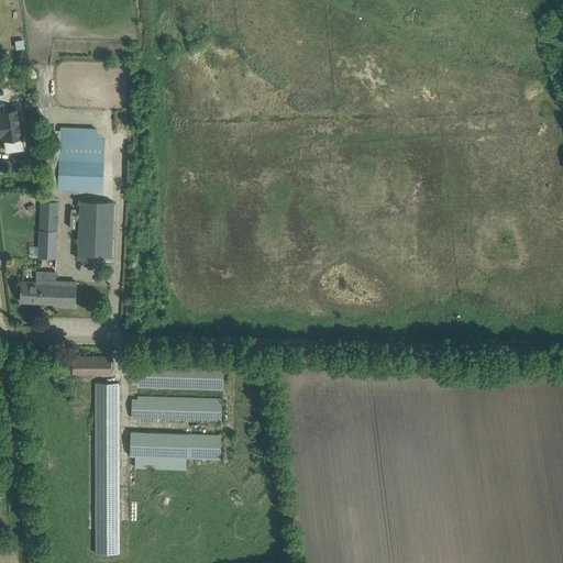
[(24,40),(15,41),(17,50),(25,48),(24,40)]
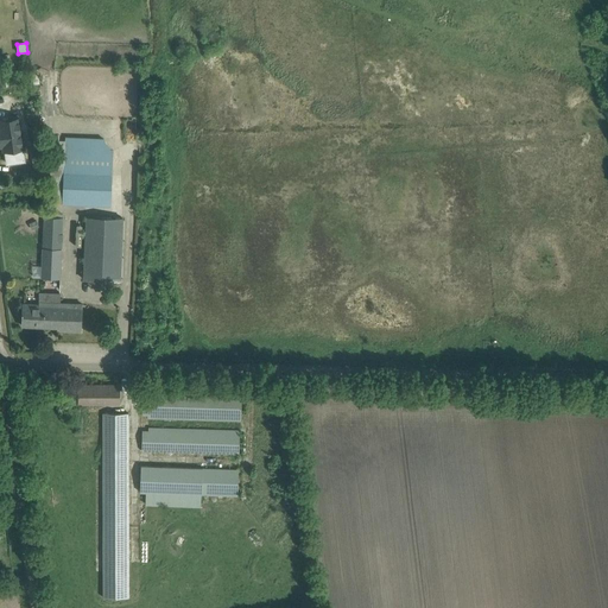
[(1,126),(0,126),(0,137),(1,146),(4,146),(5,150),(24,147),(20,119),(0,121),(1,126)]
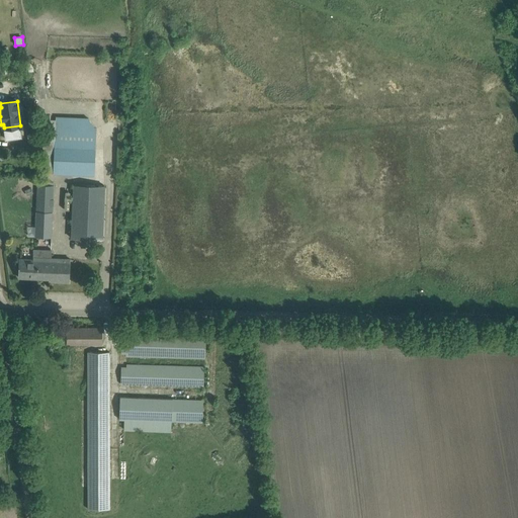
[(24,110),(28,137),(37,136),(33,109),(24,110)]
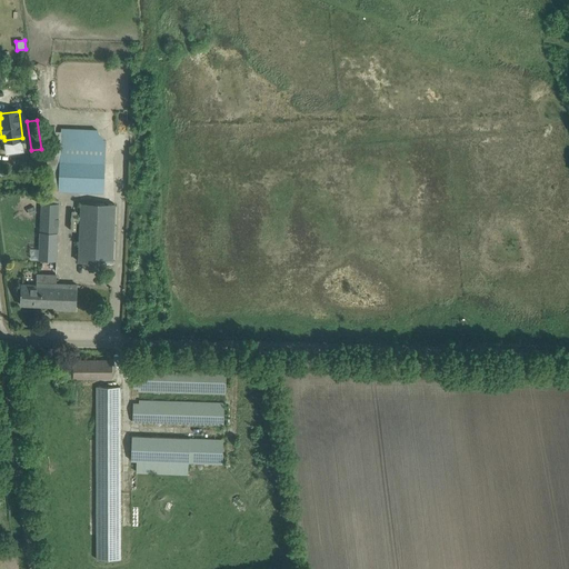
[(105,141),(97,130),(61,128),(61,131),(48,130),(46,185),(59,186),(58,190),(103,192),(106,141),(105,141)]
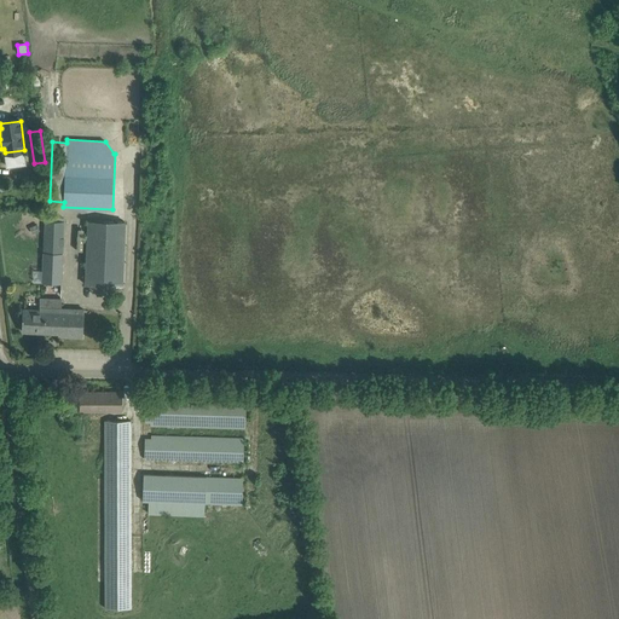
[(0,161),(0,172),(27,171),(25,160),(0,161)]
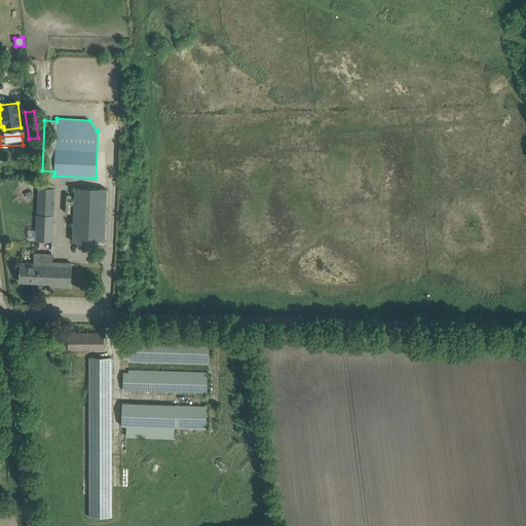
[(105,243),(107,188),(74,187),(72,241),(105,243)]
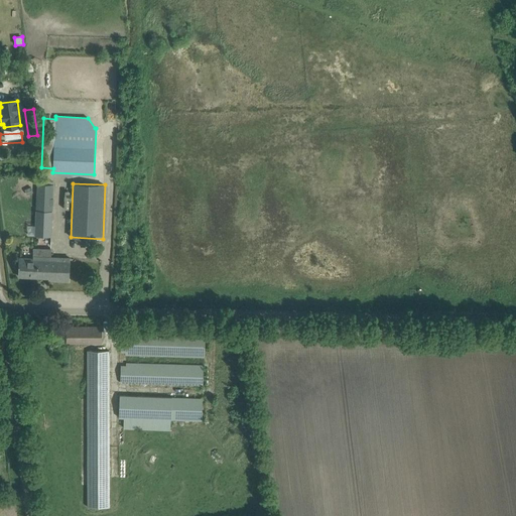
[(51,237),(53,184),(37,184),(35,236),(51,237)]
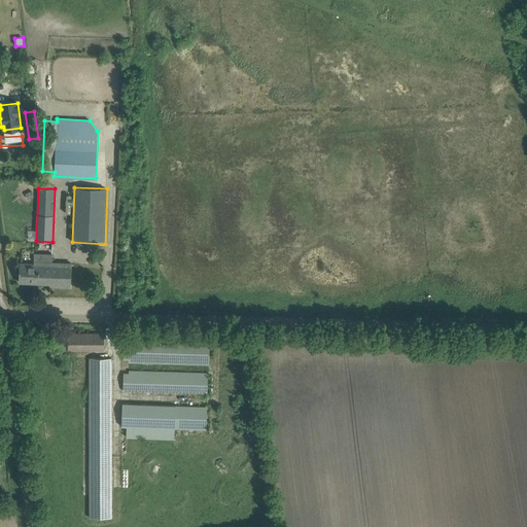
[(71,288),(72,264),(51,262),(53,255),(35,254),(34,264),(21,264),(20,271),(19,273),(20,273),(20,282),(50,284),(49,287),(71,288)]
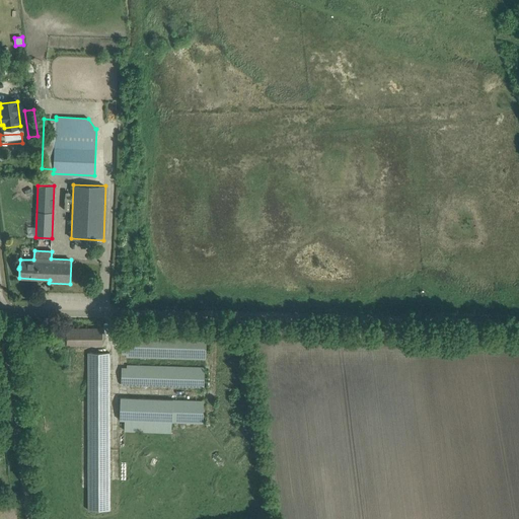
[(102,345),(102,328),(68,328),(68,345),(102,345)]
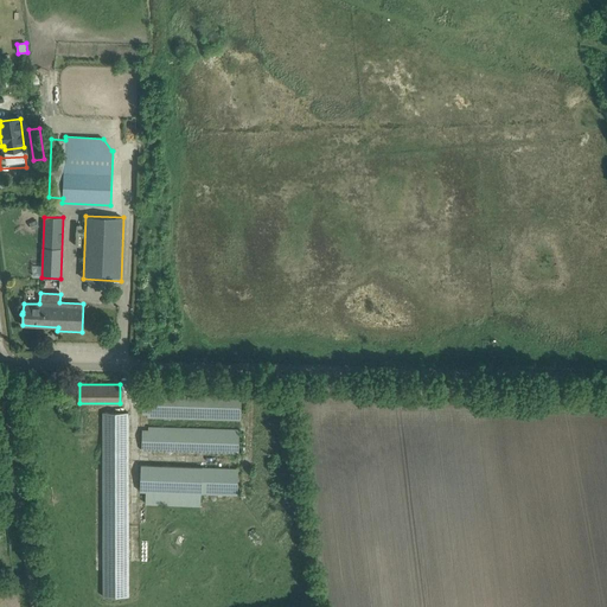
[(241,421),(242,397),(142,394),(142,414),(148,415),(148,417),(241,421)]
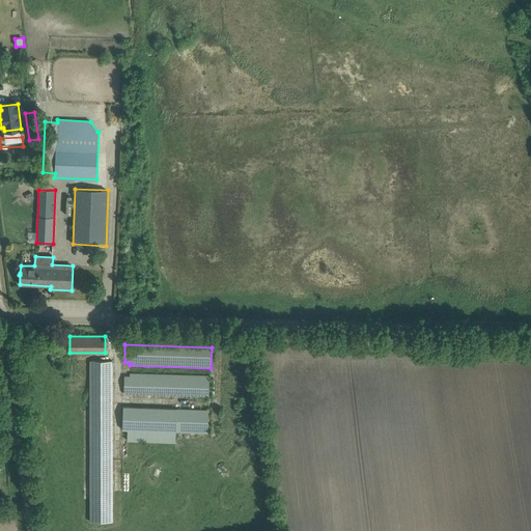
[(113,365),(113,362),(112,362),(112,361),(90,361),(89,375),(112,375),(112,365),(113,365)]
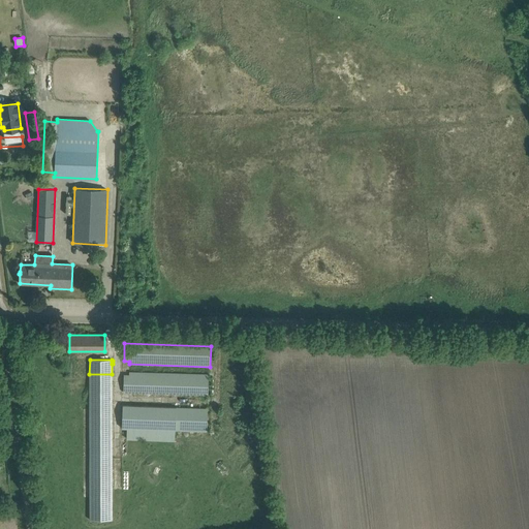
[(208,395),(209,374),(129,372),(129,375),(124,375),(123,392),(208,395)]
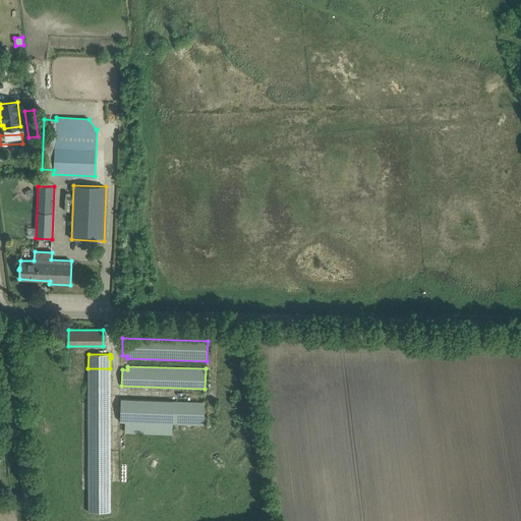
[(108,512),(110,368),(88,368),(87,512),(108,512)]
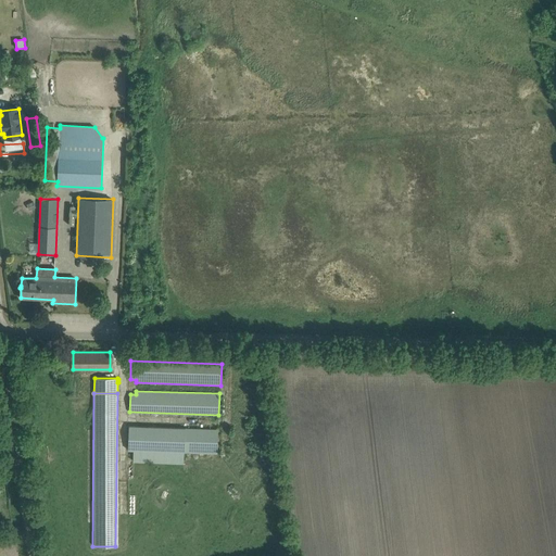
[(217,453),(218,429),(129,426),(128,450),(134,450),(133,462),(184,464),(184,452),(217,453)]
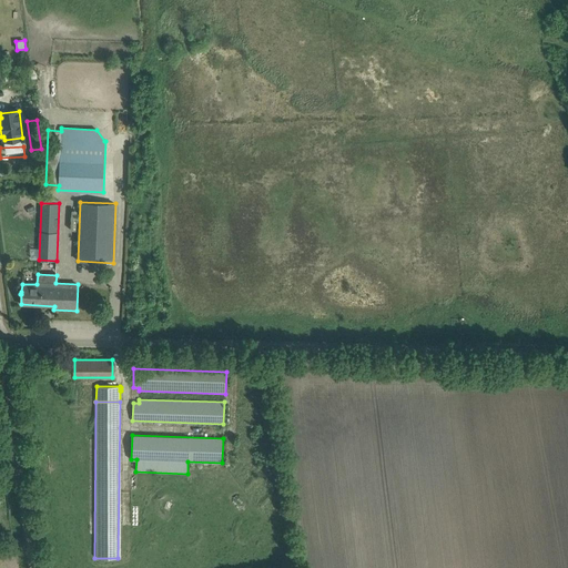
All buildings are outlined.
